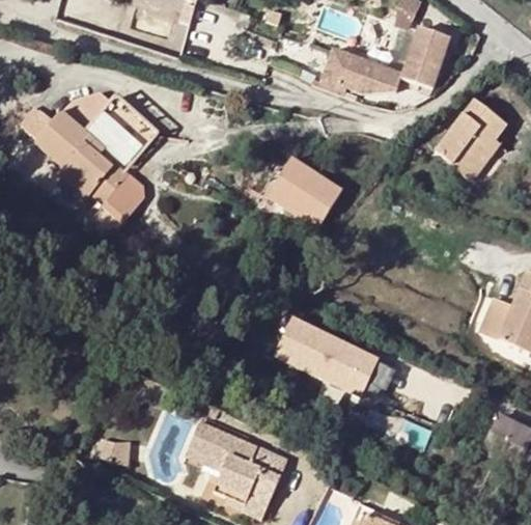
[(422,0),(387,0),(387,1),(415,14),(422,0)]
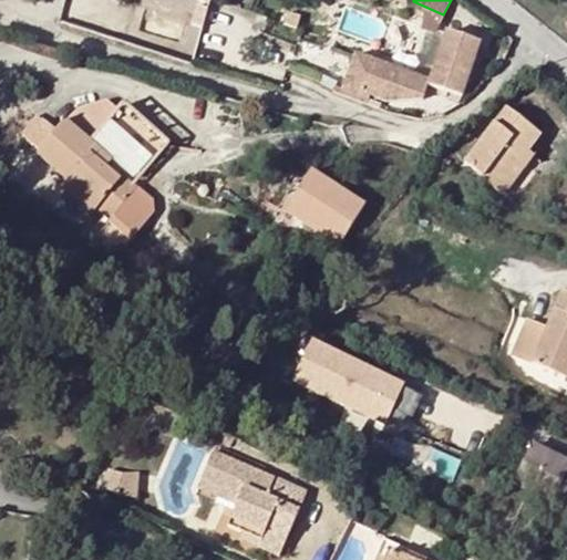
[(478,38),(446,28),(429,79),(354,54),(343,84),(385,99),(423,97),(428,82),(462,93),(478,38)]
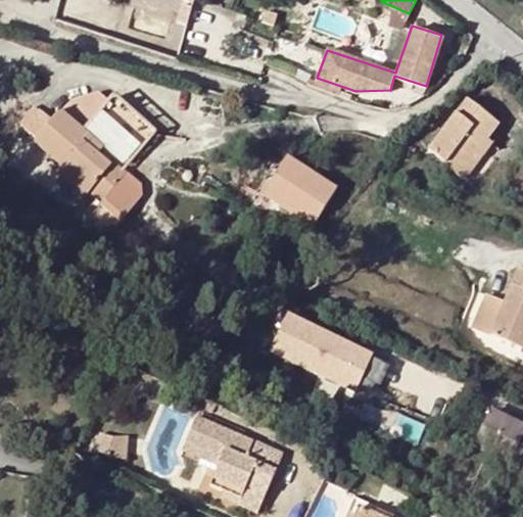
[(114,157),(127,166),(158,129),(116,92),(86,128),(102,141),(97,149),(109,161),(114,157)]
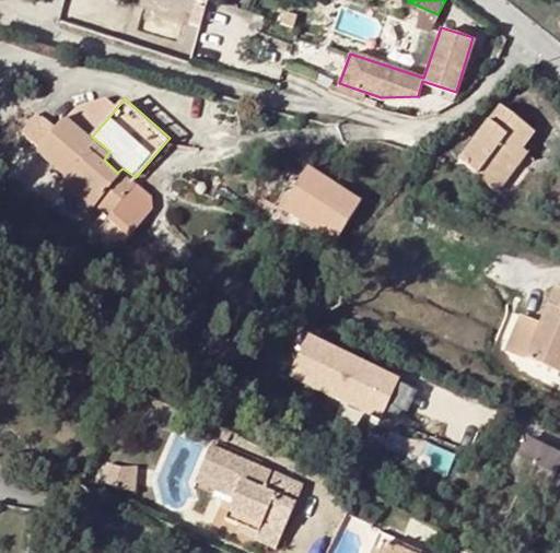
[(492,183),(522,143),(534,127),(500,102),(458,156),(492,183)]
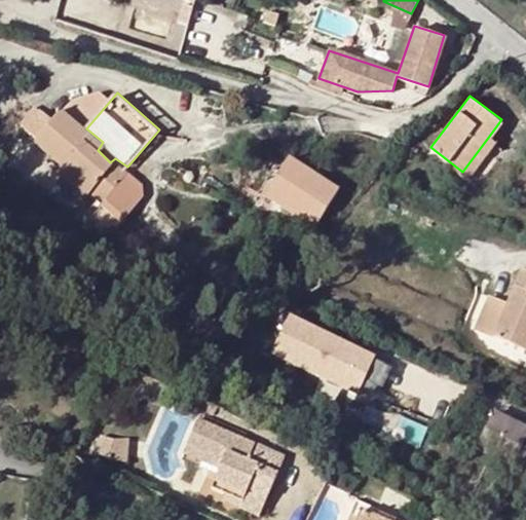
[(100,197),(95,206),(84,217),(112,232),(142,196),(144,188),(144,181),(130,171),(127,166),(115,158),(110,162),(98,150),(103,142),(86,128),(61,107),(51,117),(34,103),(28,110),(33,115),(27,123),(38,133),(36,137),(63,160),(58,165),(88,193),(92,190),(100,197)]
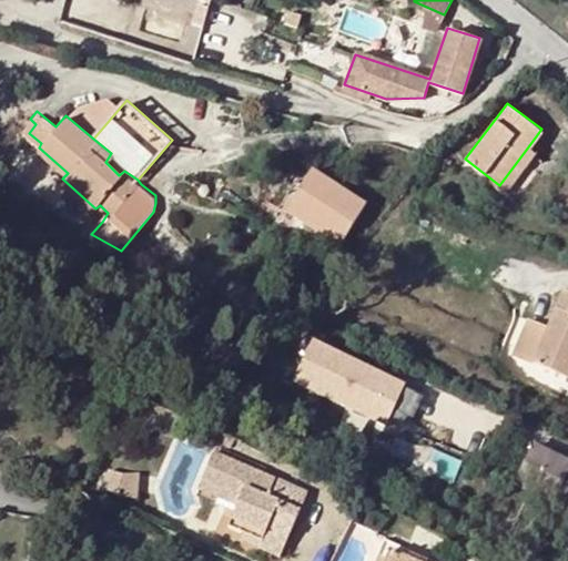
[(537,151),(529,145),(499,185),(506,190),(537,151)]
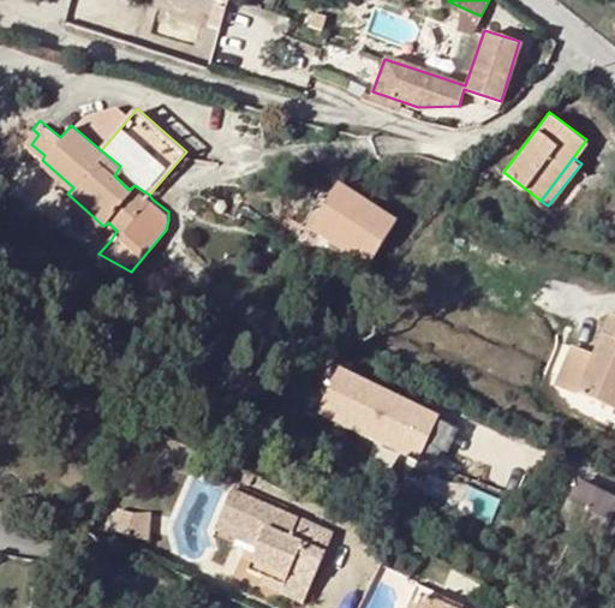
[(400,209),(341,174),(334,189),(315,219),(374,254),(400,209)]
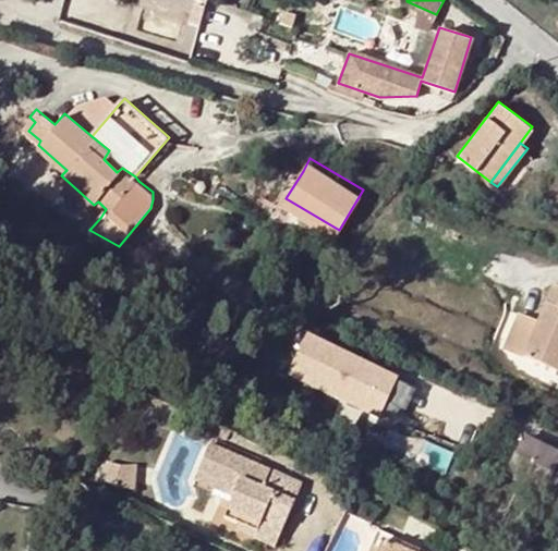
[(278,194),(286,198),(303,171),(294,166),(278,194)]
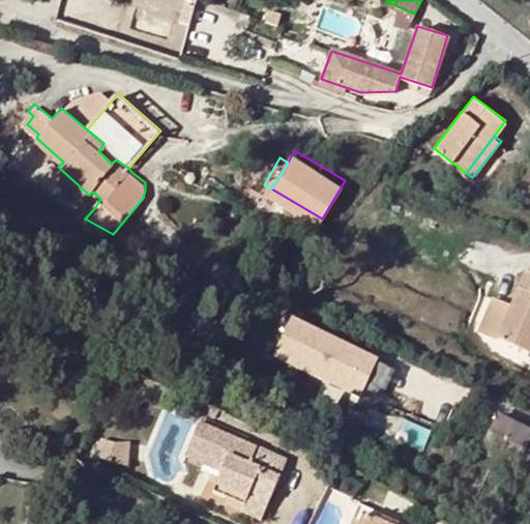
[(529,166),(523,164),(517,179),(529,184),(529,166)]
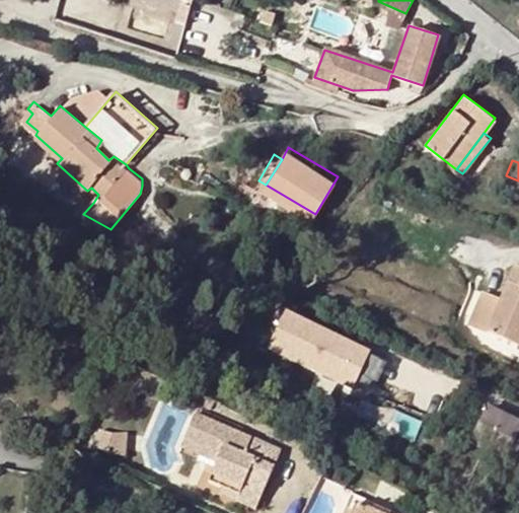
[(472,321),(518,342),(518,266),(505,296),(488,289),(472,321)]
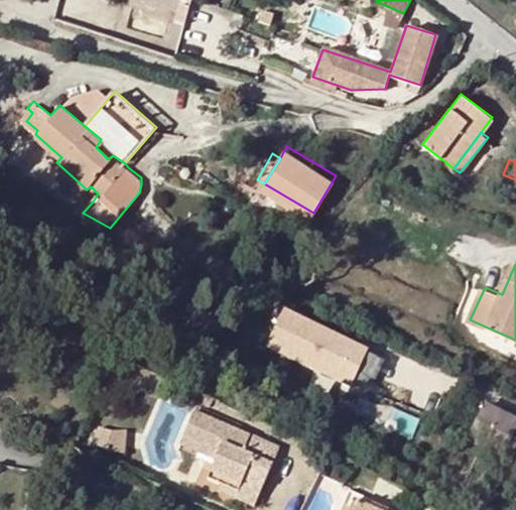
[(285,309),(268,344),(353,384),(369,350),(285,309)]
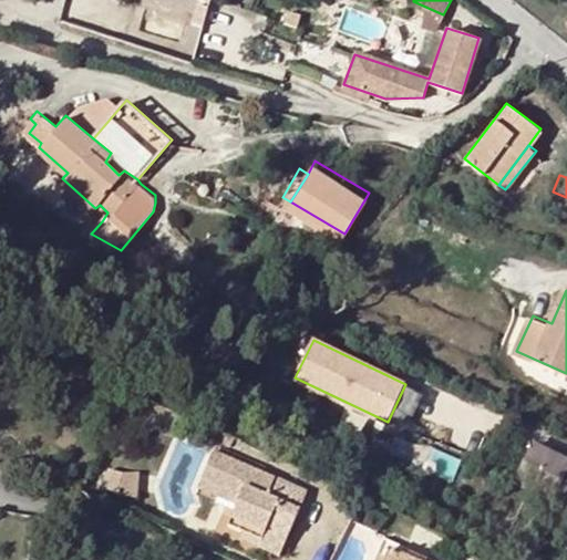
[(566,458),(534,442),(516,476),(566,500),(566,479),(564,478),(566,470),(566,458)]
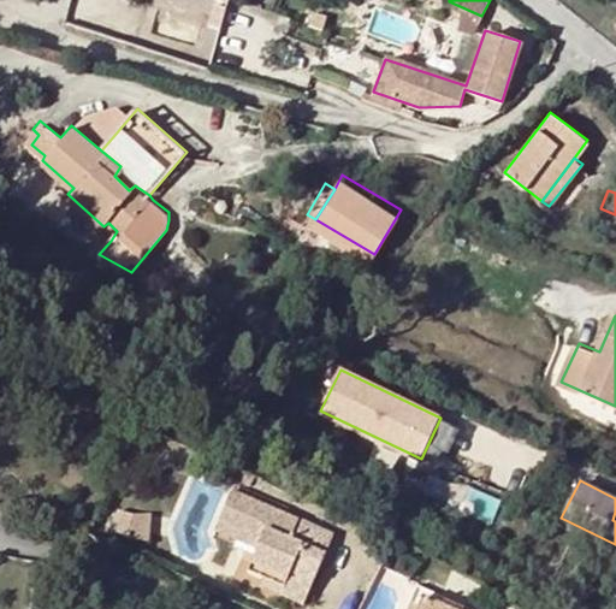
[(335,531),(235,488),(224,509),(264,527),(256,544),(249,560),(266,568),(285,577),(289,567),(313,578),(335,531)]
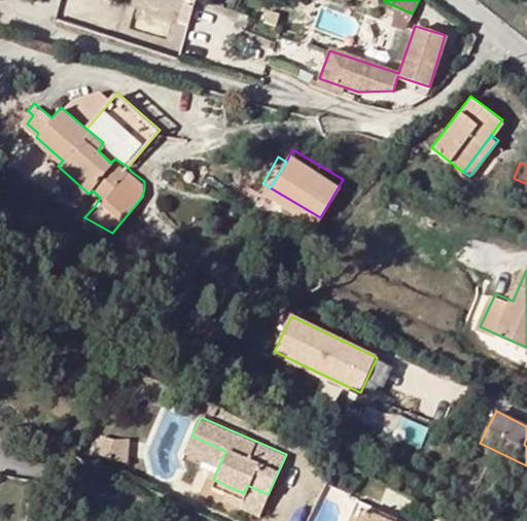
[(191,436),(185,450),(219,465),(225,451),(191,436)]
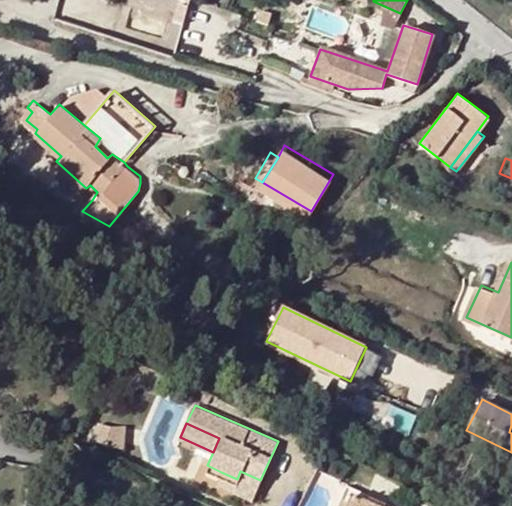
[(237,479),(221,472),(216,482),(252,498),(260,480),(240,471),(237,479)]
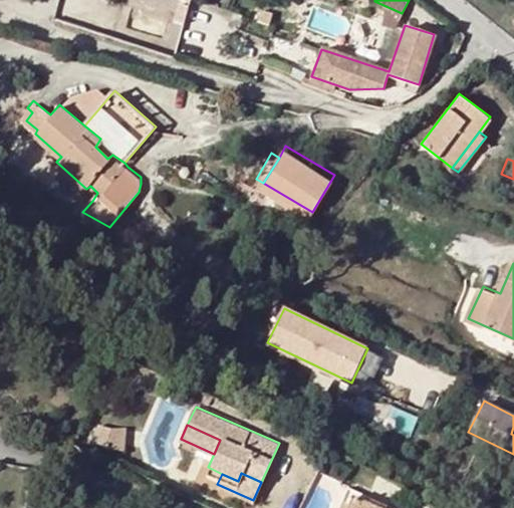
[(382,507),(384,507),(389,501),(355,486),(351,494),(382,507)]
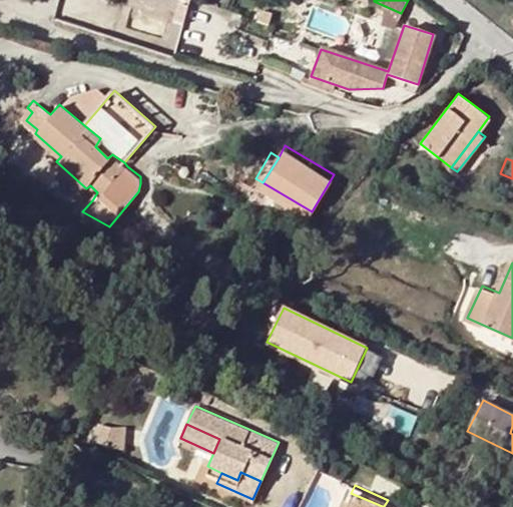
[(382,506),(351,493),(345,506),(382,506)]
